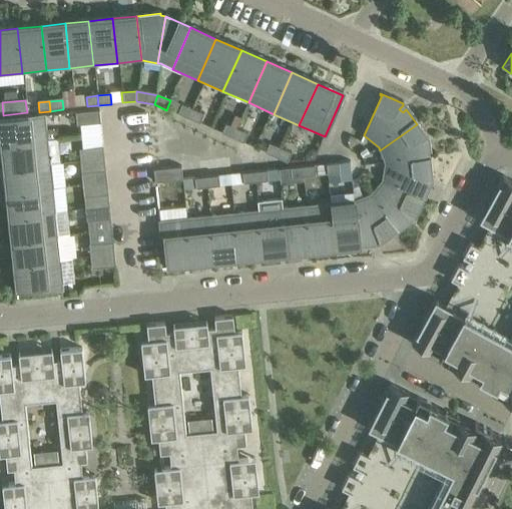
[(188,119),(192,110),(181,105),(177,114),(188,119)]
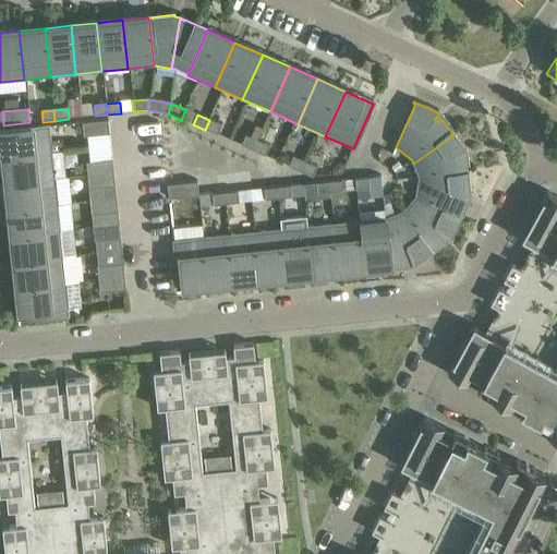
[(221,125),(209,120),(205,130),(217,135),(221,125)]
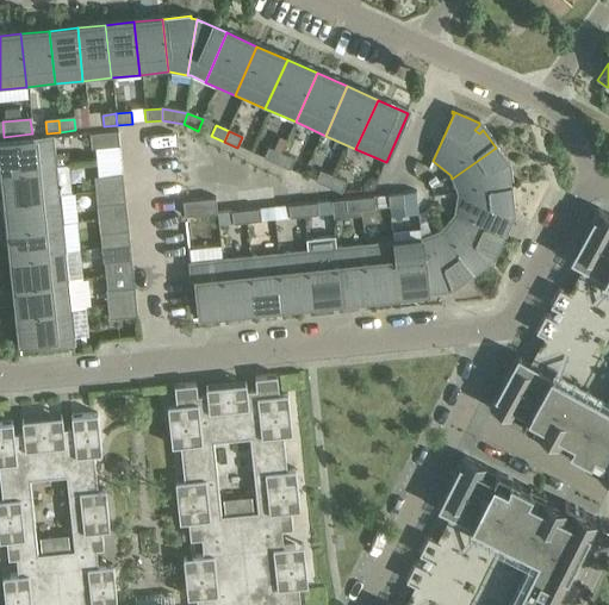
[(119,148),(117,132),(88,135),(91,150),(119,148)]
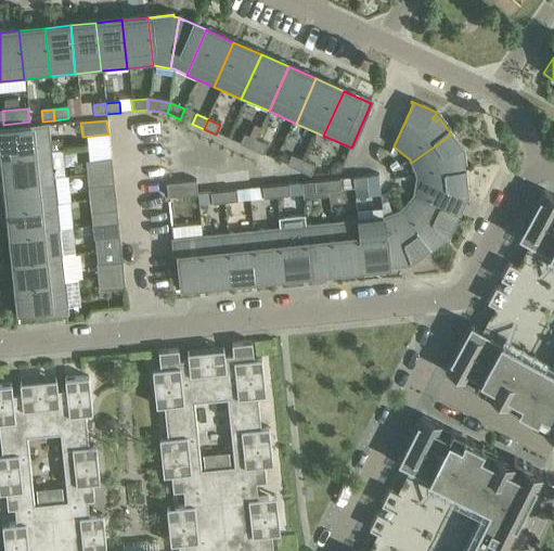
[(0,150),(1,158),(49,154),(47,127),(0,131),(0,150)]
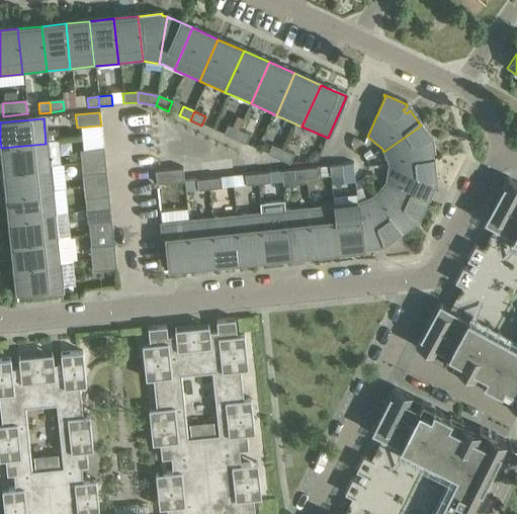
[(432,141),(421,125),(383,152),(389,166),(389,170),(434,165),(432,147),(428,147),(426,143),(431,141),(432,141)]
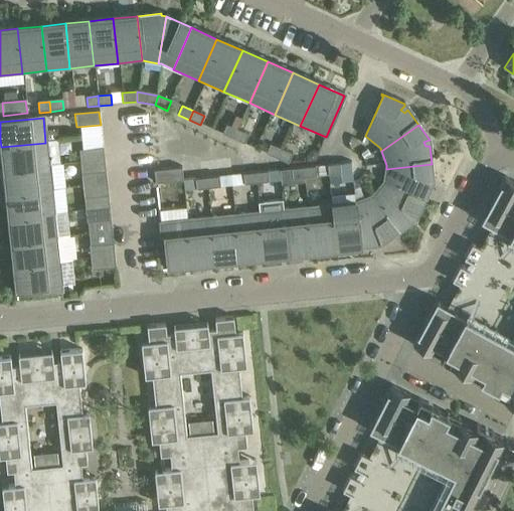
[(232,140),(237,131),(226,126),(221,135),(232,140)]
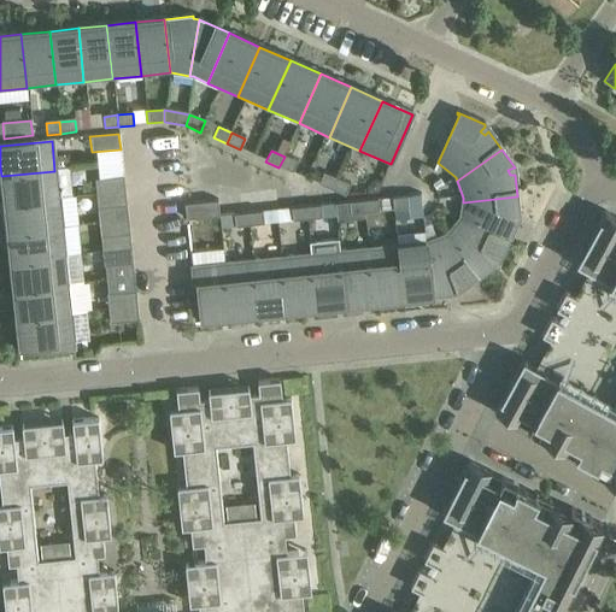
[(298,163),(285,157),(279,168),(292,174),(298,163)]
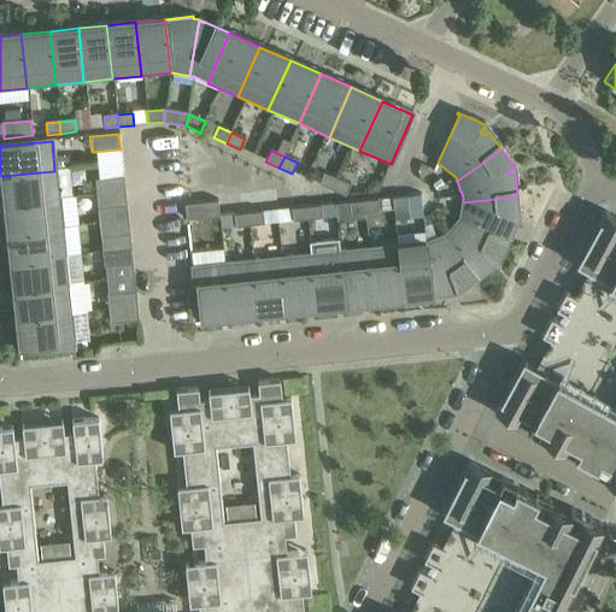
[(1,176),(4,205),(58,200),(71,198),(69,169),(54,171),(1,176)]
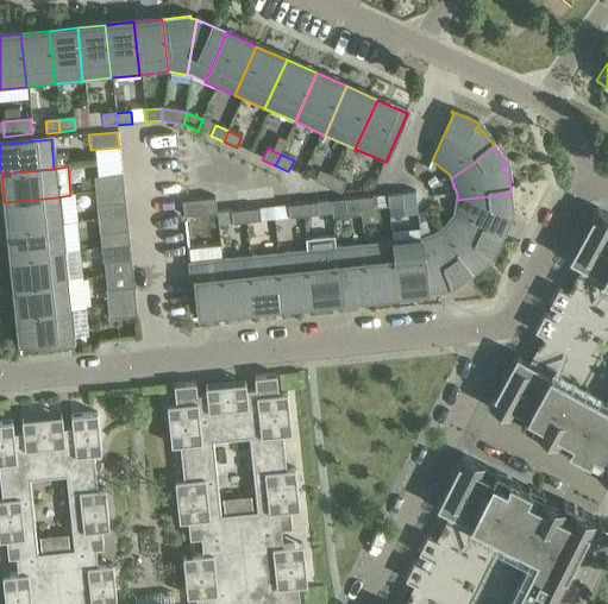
[(327,188),(332,177),(319,171),(314,182),(327,188)]
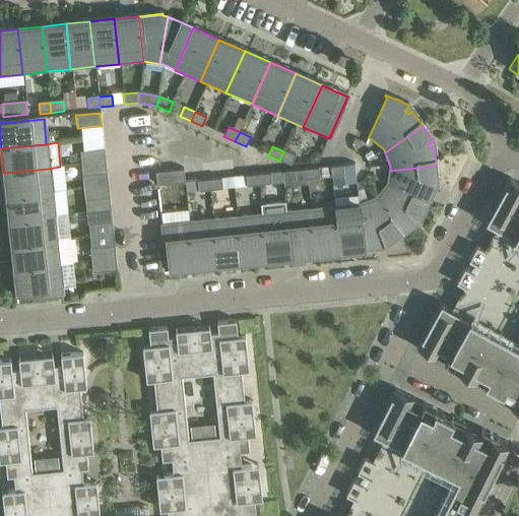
[(79,152),(80,165),(106,162),(104,149),(79,152)]
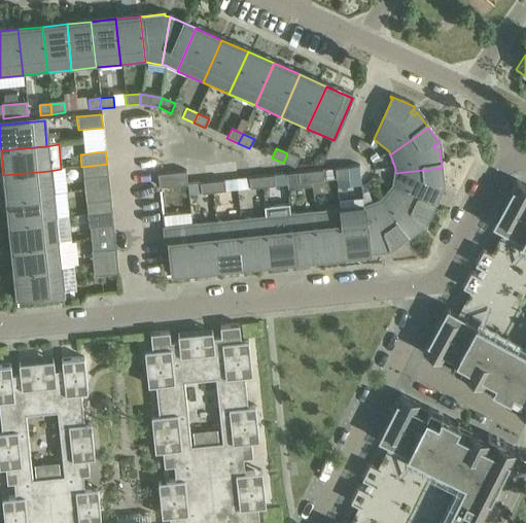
[(299,159),(287,153),(283,163),(294,168),(299,159)]
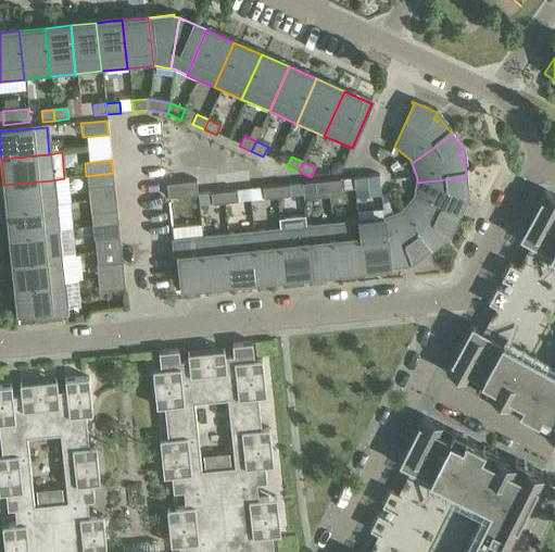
[(330,168),(329,176),(340,175),(343,166),(336,164),(330,168)]
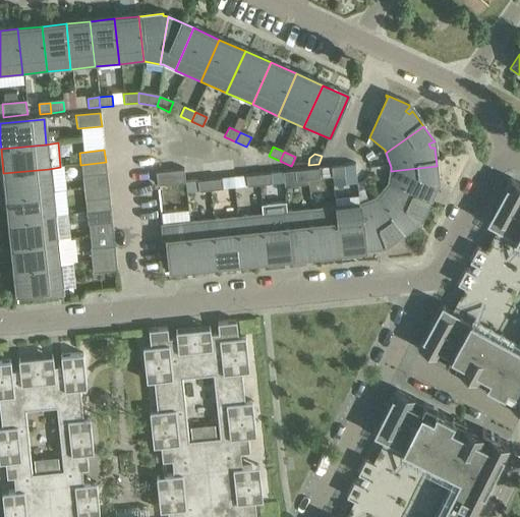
[(371,154),(365,159),(369,163),(374,158),(371,154)]
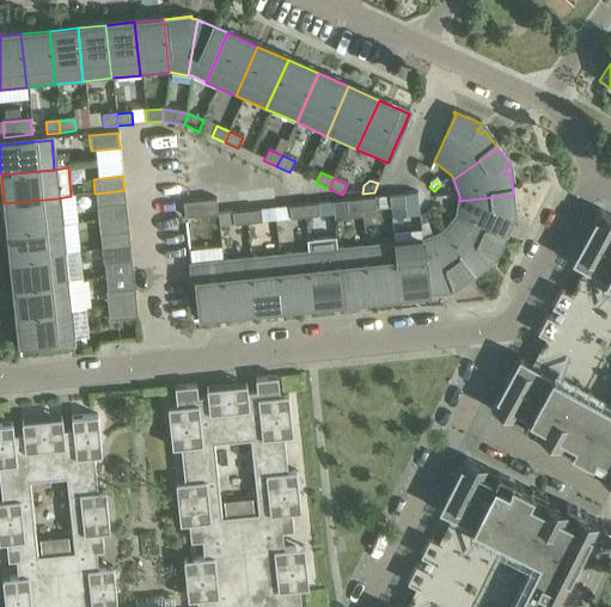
[(126,204),(124,190),(95,194),(97,208),(126,204)]
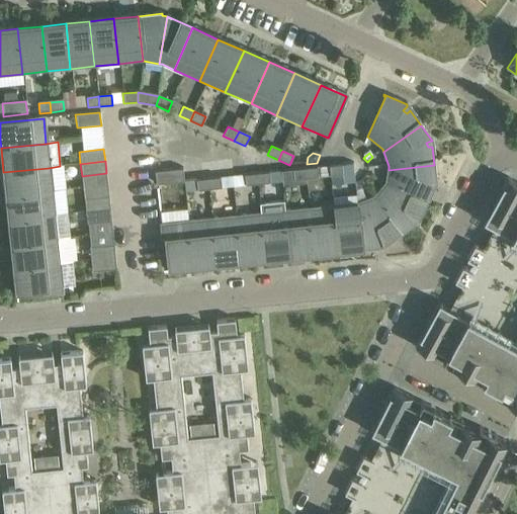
[(355,184),(353,164),(329,167),(330,177),(343,176),(344,185),(355,184)]
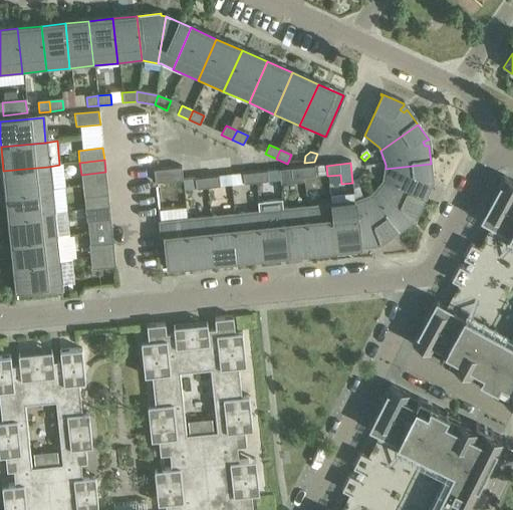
[(433,182),(431,164),(386,169),(383,183),(425,201),(431,188),(426,186),(427,181),(432,183),(433,182)]
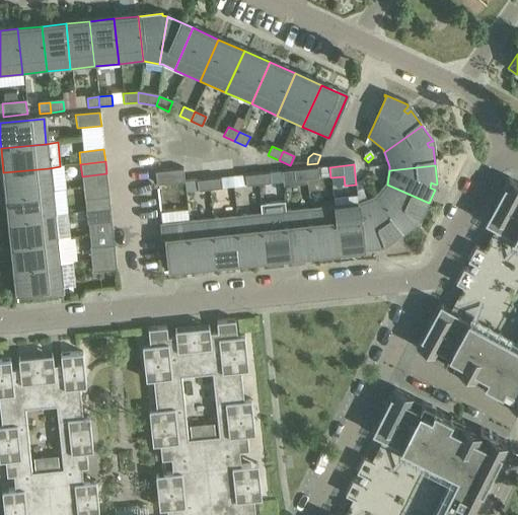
[(51,192),(49,168),(3,172),(6,197),(51,192)]
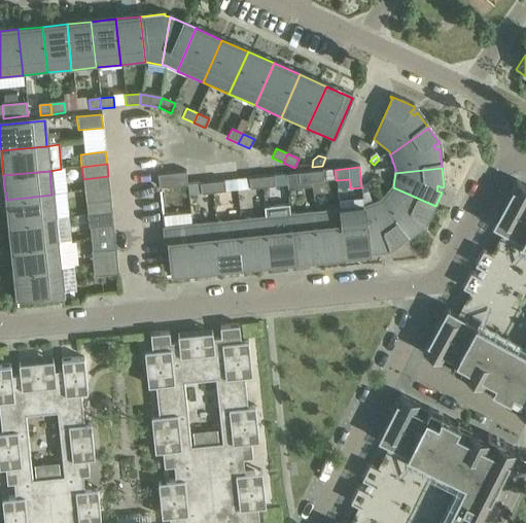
[(322,172),(310,173),(311,183),(323,181),(322,172)]
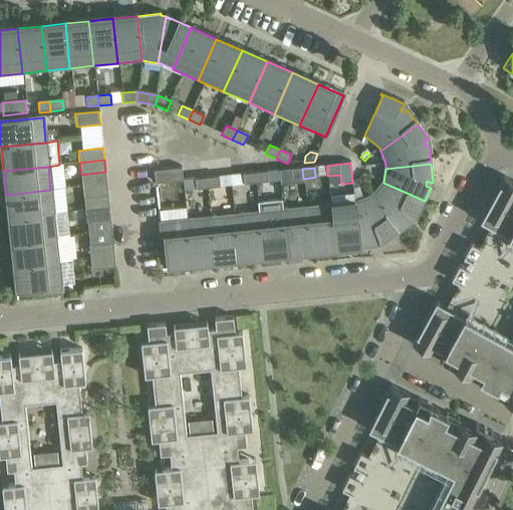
[(183,181),(181,169),(154,172),(155,184),(183,181)]
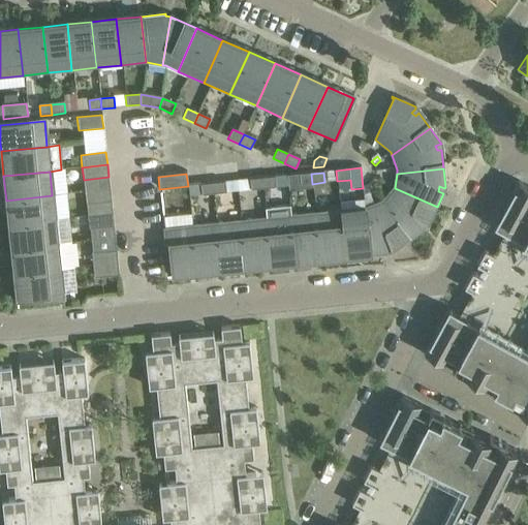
[(312,184),(311,174),(299,175),(300,185),(312,184)]
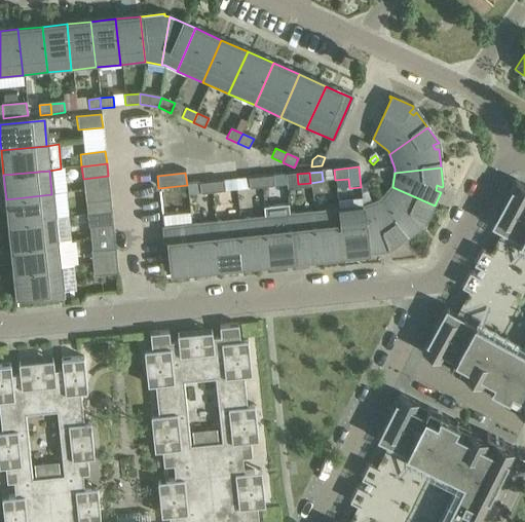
[(273,177),(261,178),(262,188),(274,186),(273,177)]
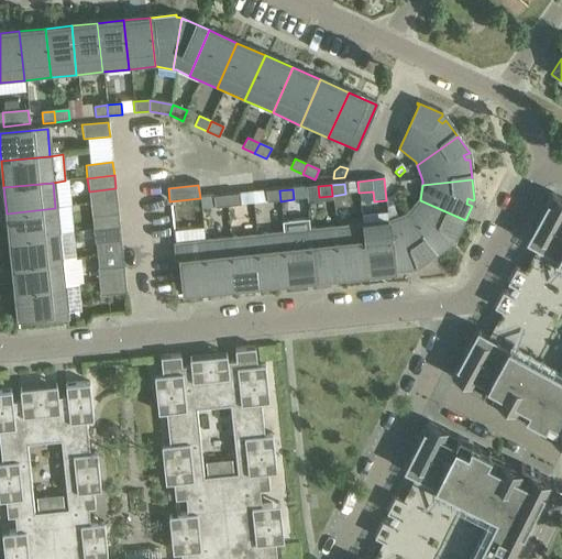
[(281,201),(279,190),(265,192),(267,203),(281,201)]
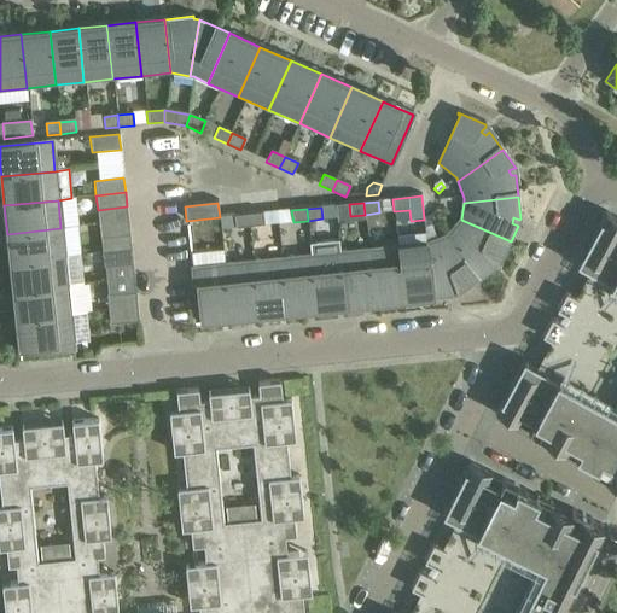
[(262,214),(249,215),(250,227),(263,226),(262,214)]
